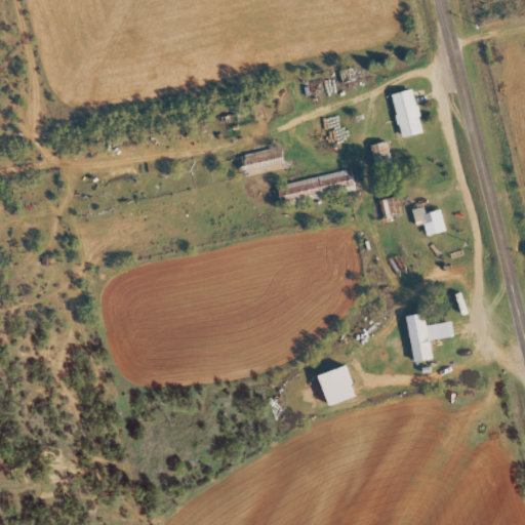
[(392,95),(403,138),(425,133),(413,89),(392,95)]
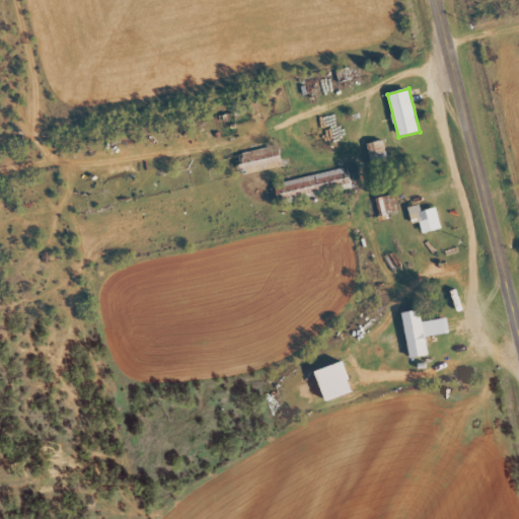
[(282,168),(279,147),(242,152),(244,164),(238,165),(239,174),(282,168)]
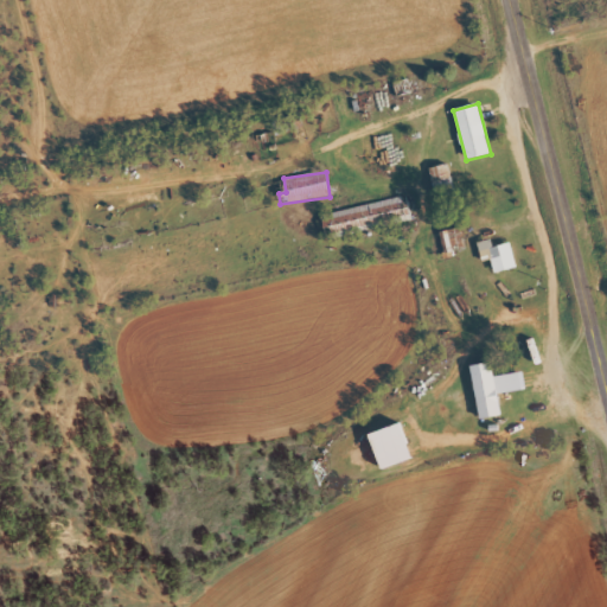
[(411,222),(406,197),(323,216),(327,241),(411,222)]
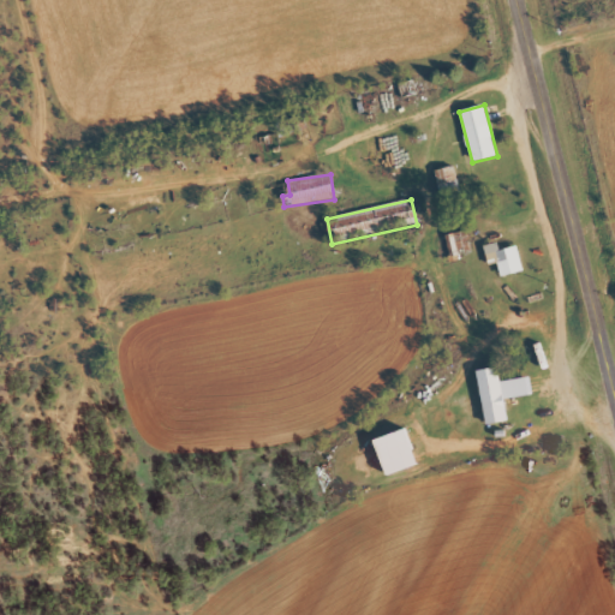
[(489,266),(497,263),(501,278),(524,272),(517,246),(500,251),(497,244),(484,249),(489,266)]
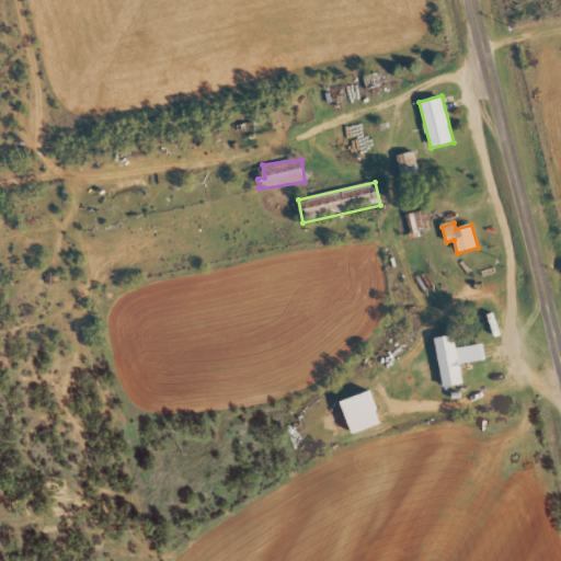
[(480,346),(457,350),(456,338),(436,340),(444,388),(464,385),(460,365),(482,362),(480,346)]
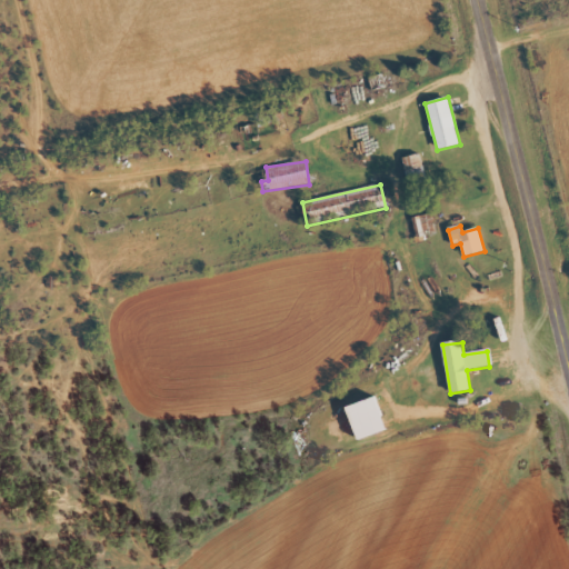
[(347,407),(358,440),(387,430),(377,398),(347,407)]
